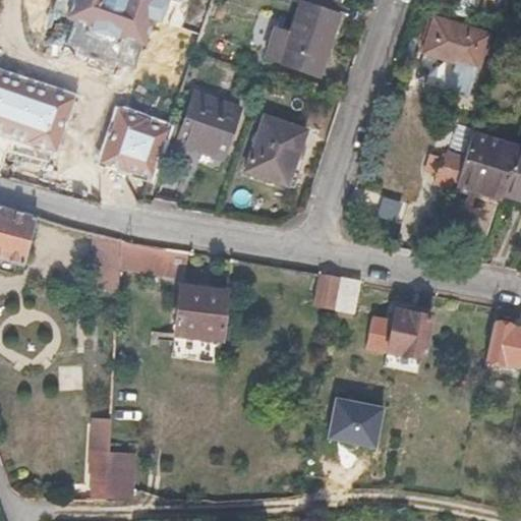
[(169,0),(56,0),(54,9),(91,23),(88,32),(122,44),(125,35),(146,42),(155,15),(162,19),(169,0)]
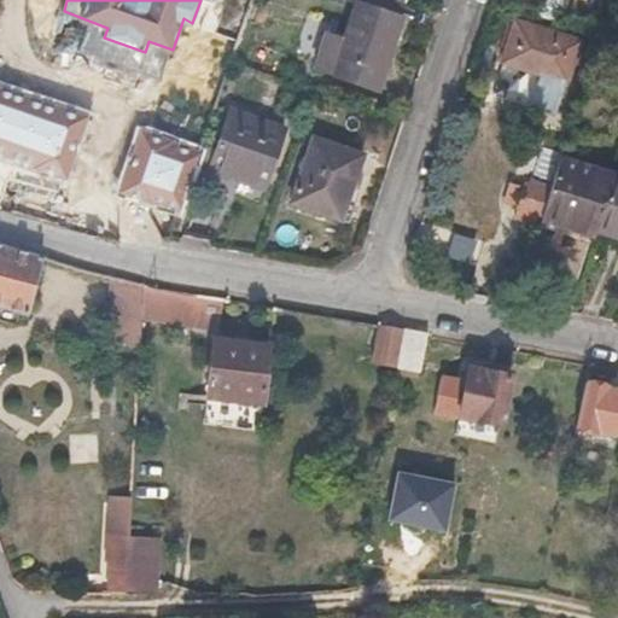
[(264,28),(273,7),(255,0),(250,0),(244,18),(264,28)]
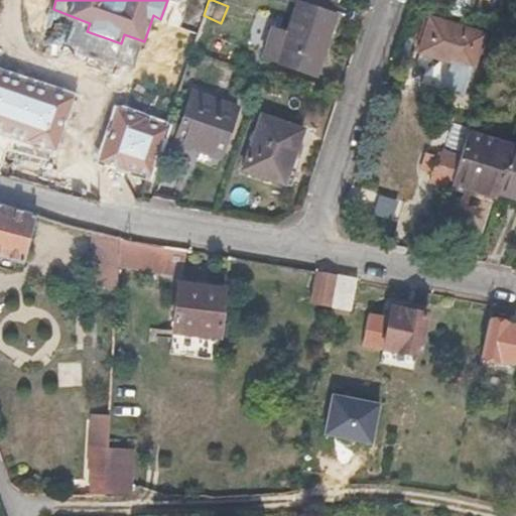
[(336,3),(326,0),(284,0),(298,5),(332,15),(336,3)]
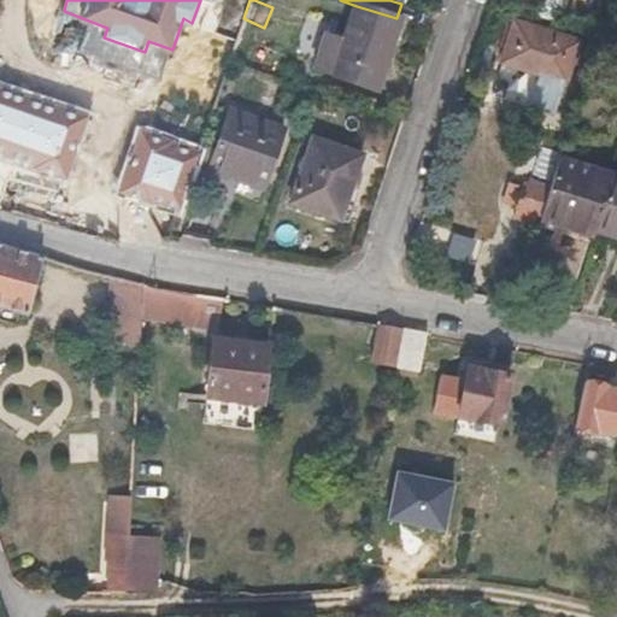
[(539,0),(573,11),(576,0),(539,0)]
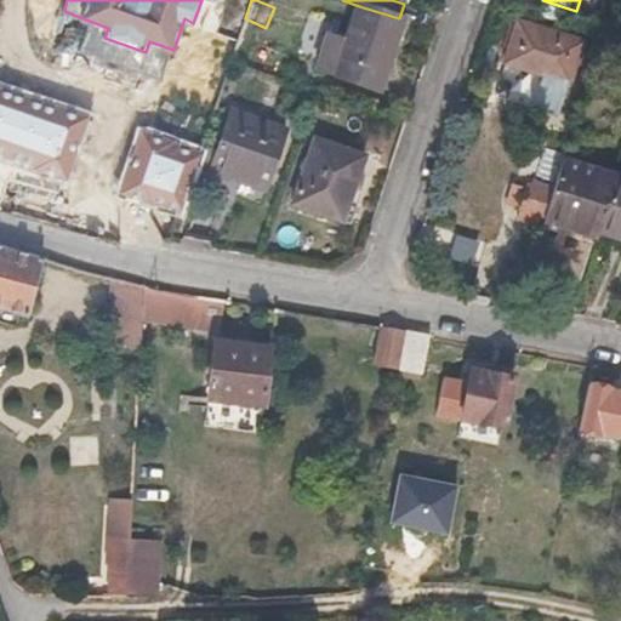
[(379,92),(403,21),(399,18),(359,6),(346,44),(329,36),(317,72),(379,92)]
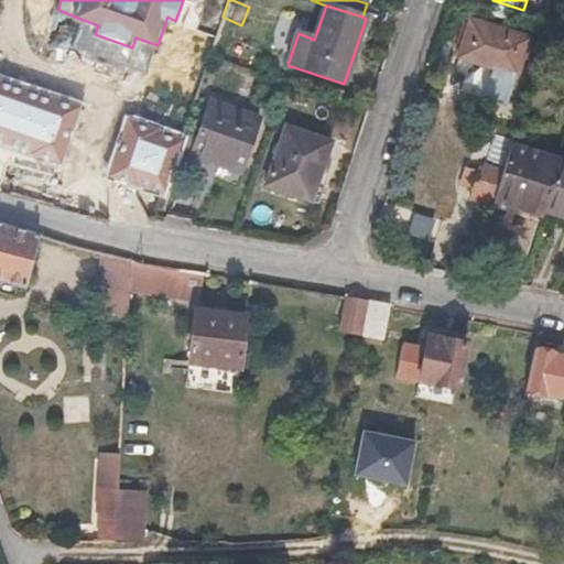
[(508,105),(530,36),(470,15),(447,84),(508,105)]
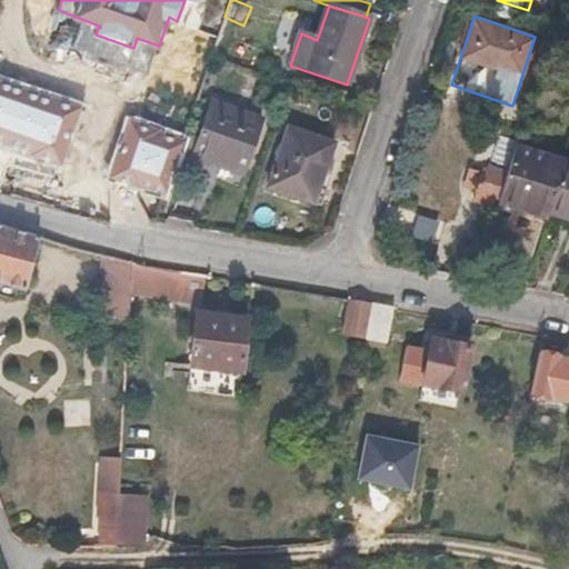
[(81,102),(0,77),(0,145),(60,166),(81,102)]
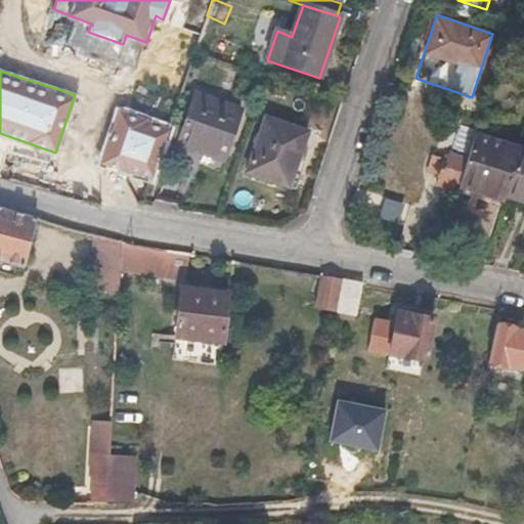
[(223,159),(242,111),(195,94),(182,128),(170,123),(164,137),(223,159)]
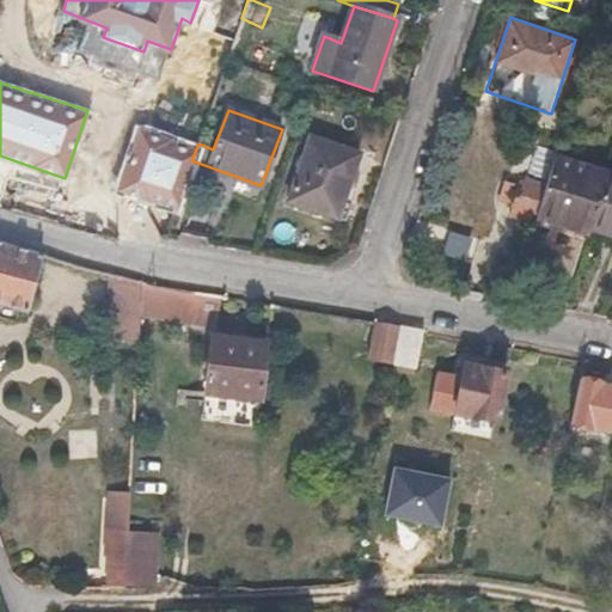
[(199,144),(139,124),(117,190),(176,212),(199,144)]
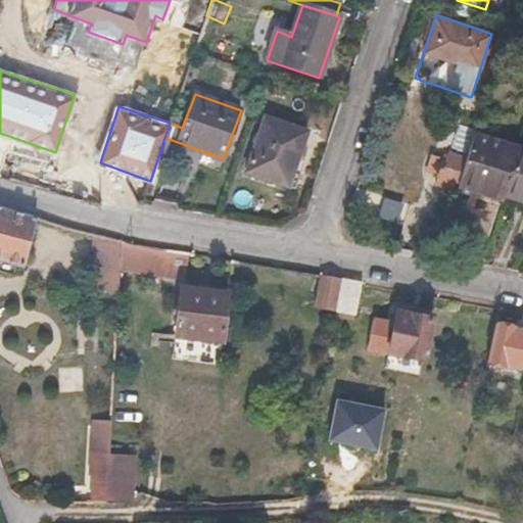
[(286,185),(305,131),(265,116),(246,172),(286,185)]
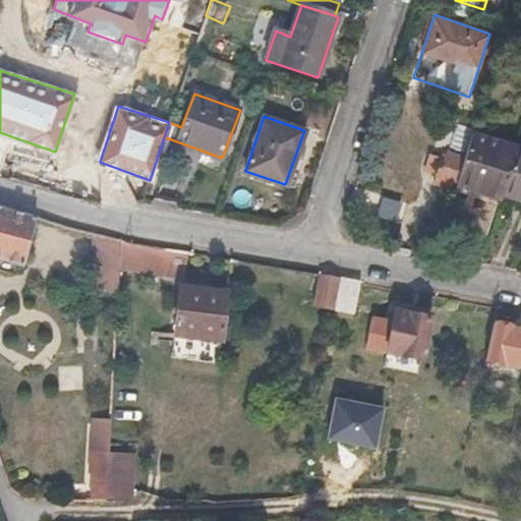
[(502,193),(517,150),(517,147),(471,133),(456,183),(501,196),(502,193)]
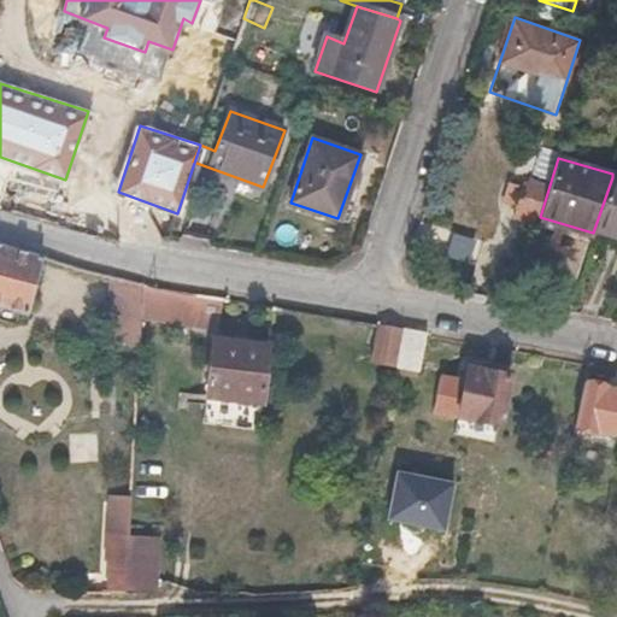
[(616,236),(616,178),(612,177),(594,229),(616,236)]
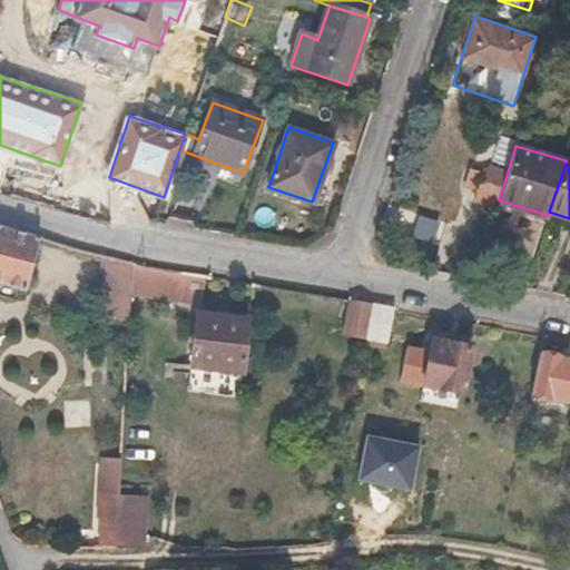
[(0,284),(25,292),(39,237),(0,226),(0,284)]
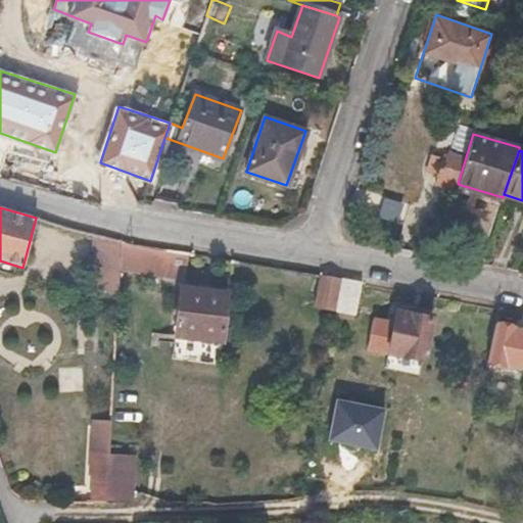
[(119,293),(122,241),(95,234),(92,273),(96,274),(94,290),(119,293)]
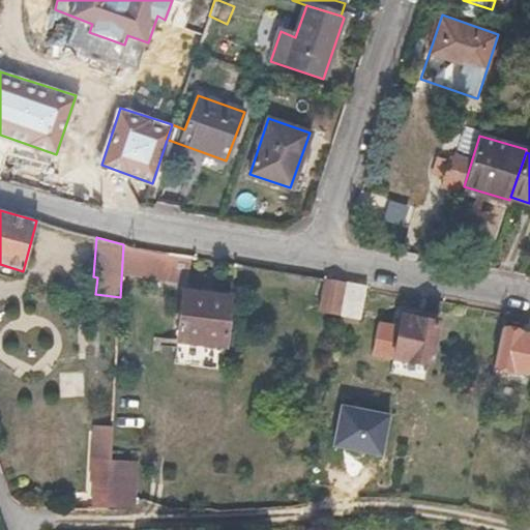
[(339,315),(344,282),(323,277),(318,311),(339,315)]
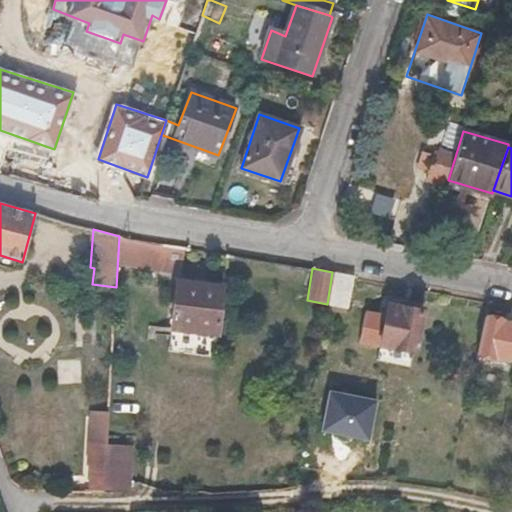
[(349,309),(354,277),(335,273),(329,304),(349,309)]
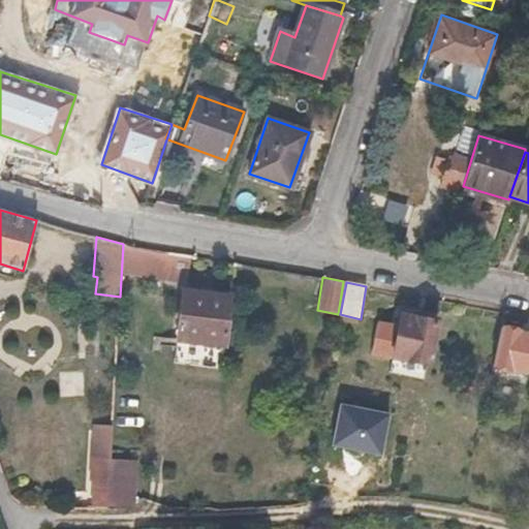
[(225,346),(231,297),(184,289),(178,339),(225,346)]
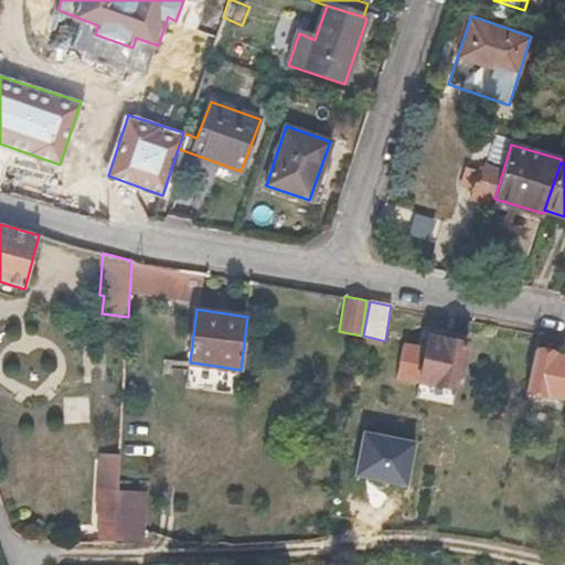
[(459,388),(468,343),(446,338),(444,340),(430,338),(420,381),(459,388)]
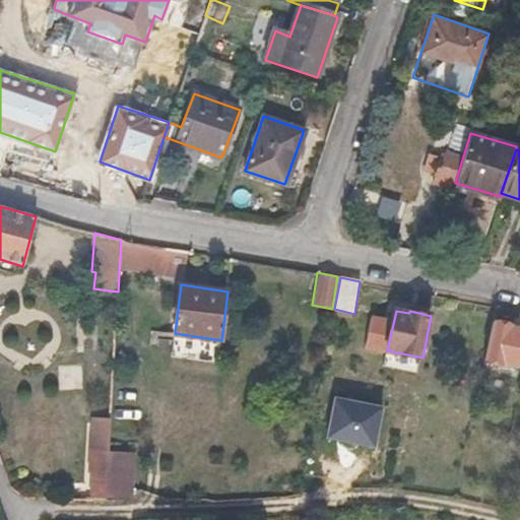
[(519,330),(515,330),(514,326),(495,321),(484,365),(488,368),(500,371),(504,368),(506,365),(518,367),(519,361),(519,330)]
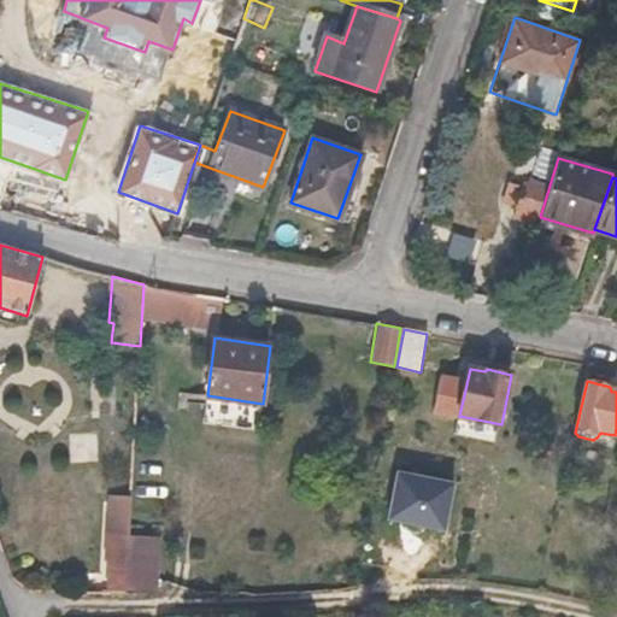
[(125,591),(129,539),(131,495),(107,494),(104,557),(111,558),(110,591),(125,591)]
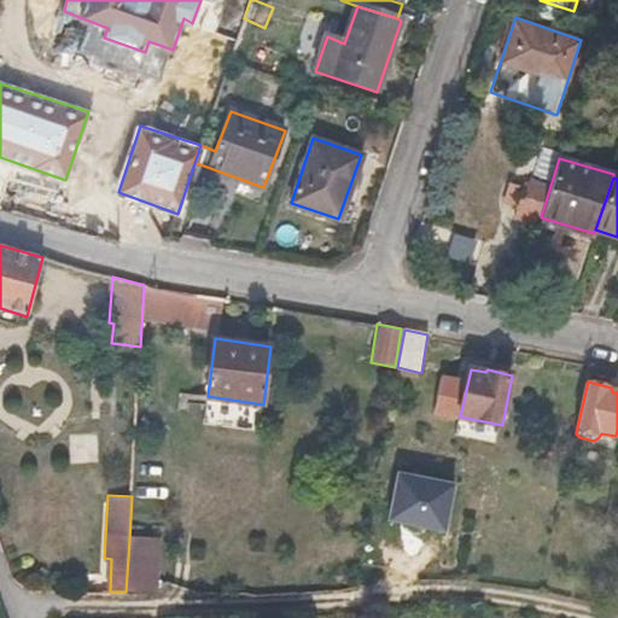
[(157,592),(159,541),(129,540),(126,592),(157,592)]
